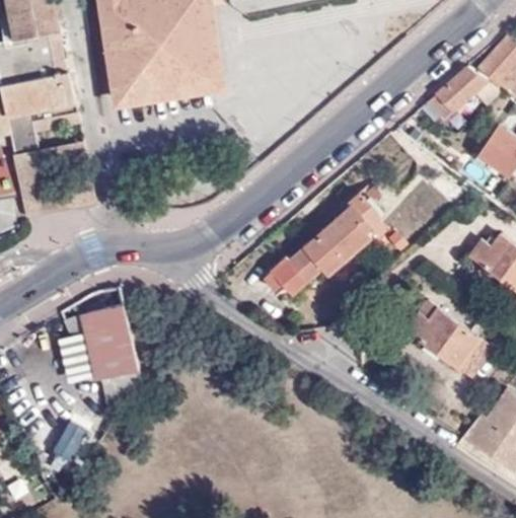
[(4,0),(13,39),(0,41),(0,134),(8,133),(7,123),(32,119),(33,127),(77,120),(66,70),(60,70),(53,29),(57,28),(49,0),(4,0)]
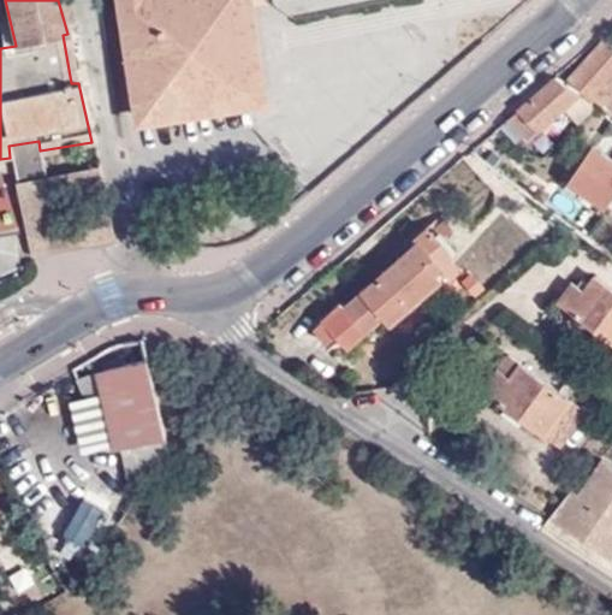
[(119,0),(120,5),(155,0),(233,0),(248,90),(192,99),(189,78),(134,87),(138,118),(261,100),(244,0),(119,0)]
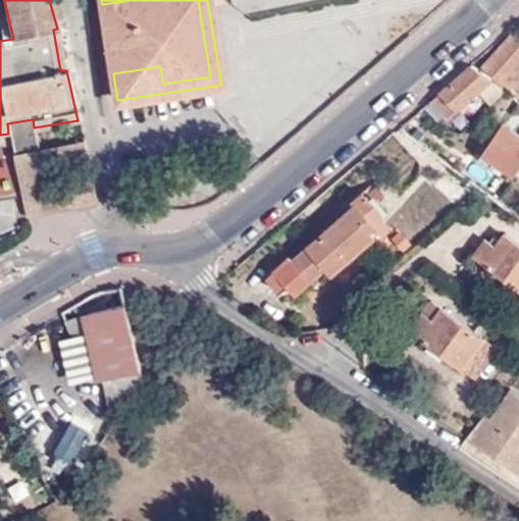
[(132,0),(102,4),(113,73),(160,66),(163,84),(210,76),(198,0),(132,0)]
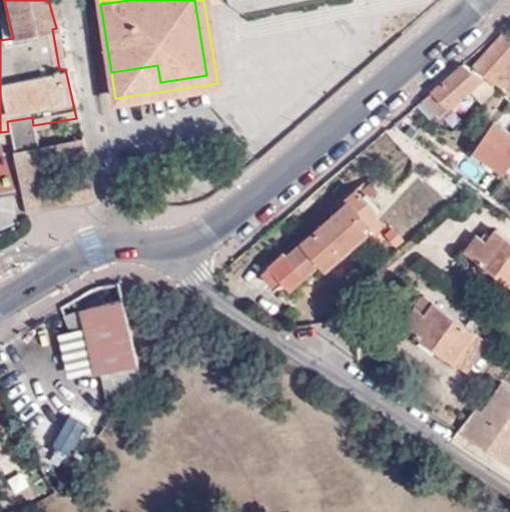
[(509,97),(509,96),(509,45),(499,35),(472,66),(497,84),(498,88),(509,97)]
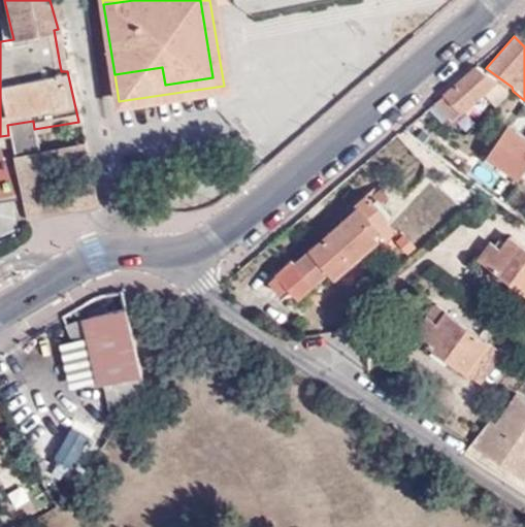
[(471,66),(430,102),(452,117),(493,80),(471,66)]
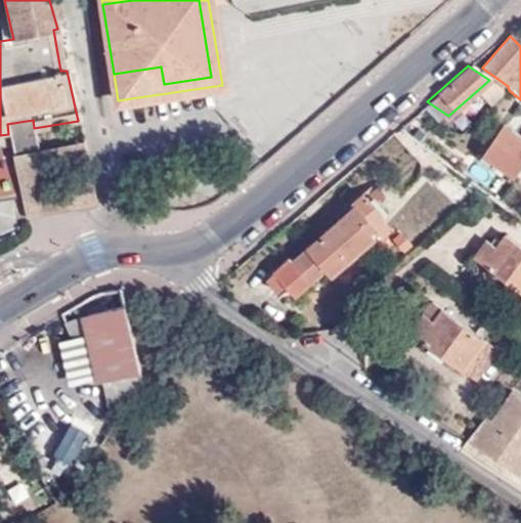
[(410,115),(396,127),(403,135),(416,124),(410,115)]
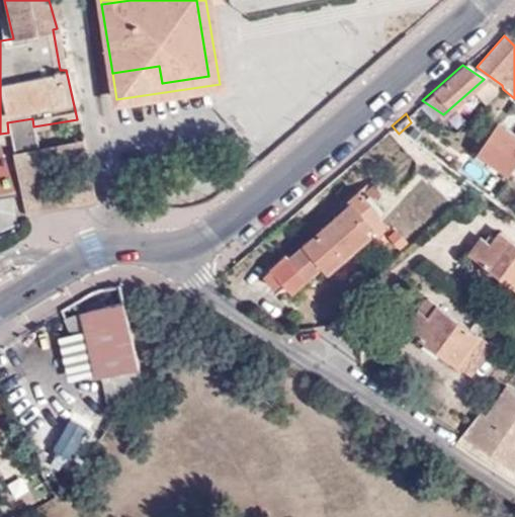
[(8,133),(12,155),(38,150),(33,126),(32,118),(7,122),(8,133)]
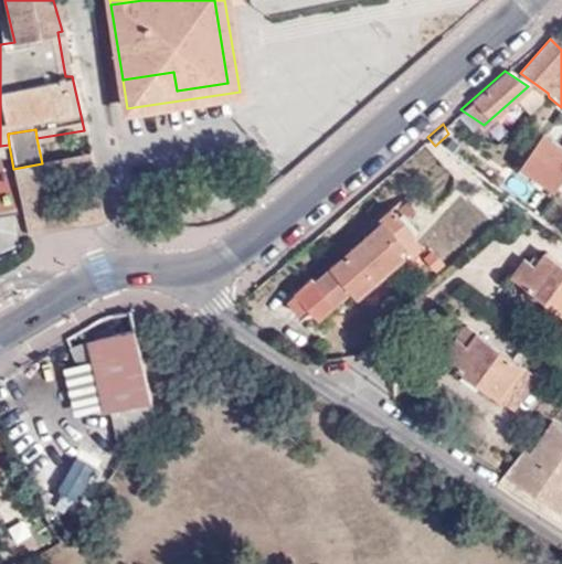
[(405,148),(400,142),(391,150),(395,156),(405,148)]
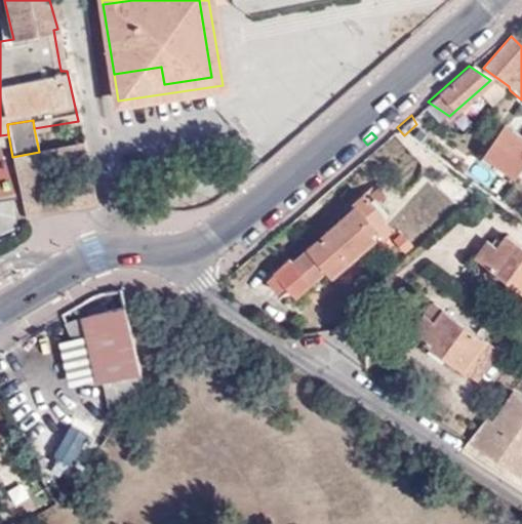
[(12,157),(25,217),(99,204),(84,144),(39,152),(12,157)]
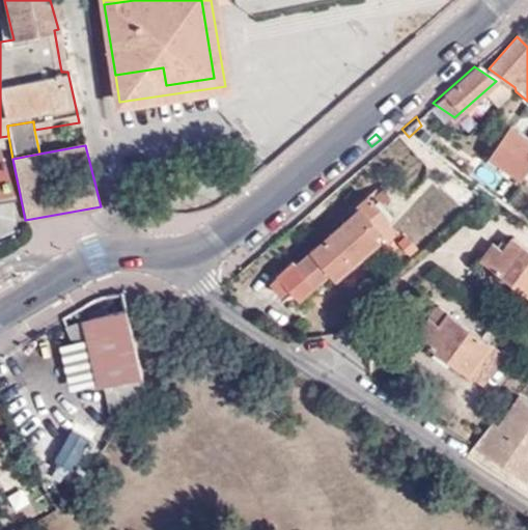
[(451,169),(481,191),(527,223),(527,200),(462,154),(451,169)]
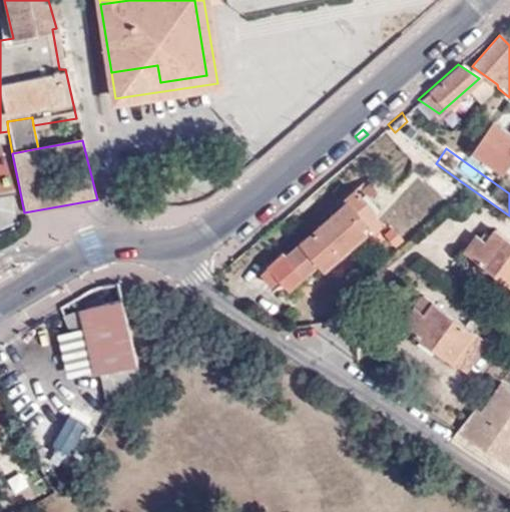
[(337,167),(326,177),(334,186),(345,177),(337,167)]
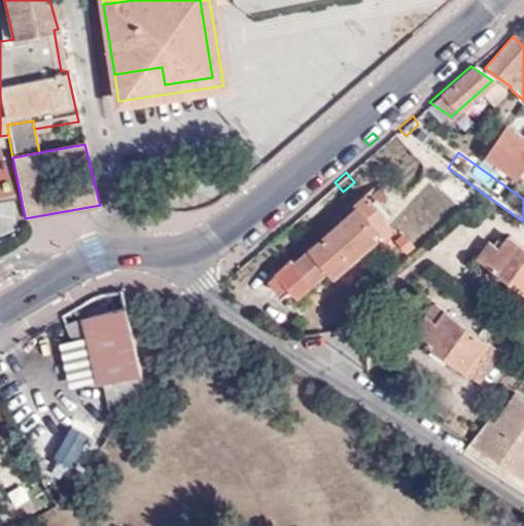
[(383,197),(376,188),(292,263),(288,259),(266,279),(278,292),(283,288),(290,297),(321,271),(327,277),(388,223),(374,206),(383,197)]
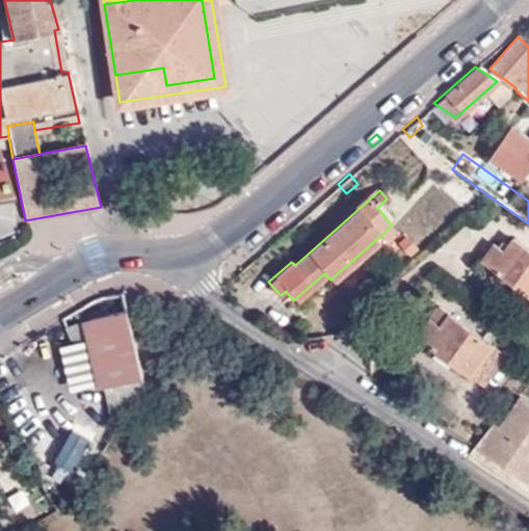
[(528,298),(528,254),(510,241),(504,249),(494,242),(479,264),(528,298)]
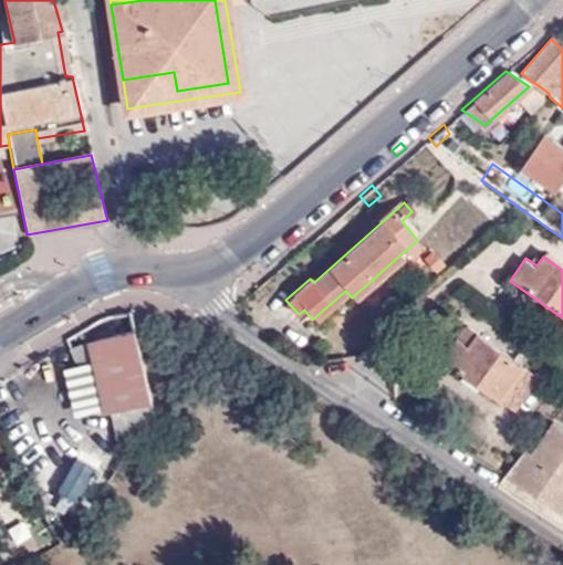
[(540,379),(465,328),(441,361),(515,411),(540,379)]
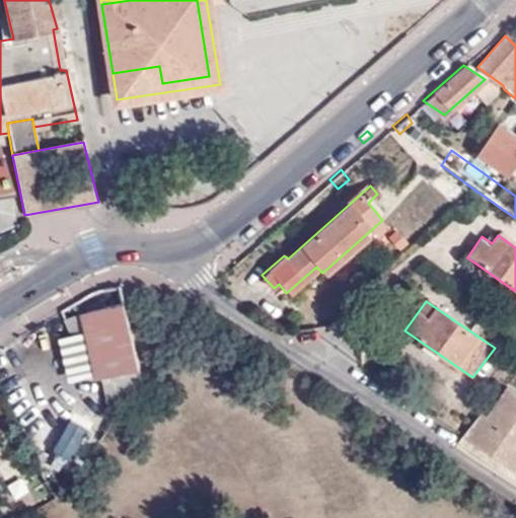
[(107,424),(139,377),(121,303),(80,312),(83,328),(107,424)]
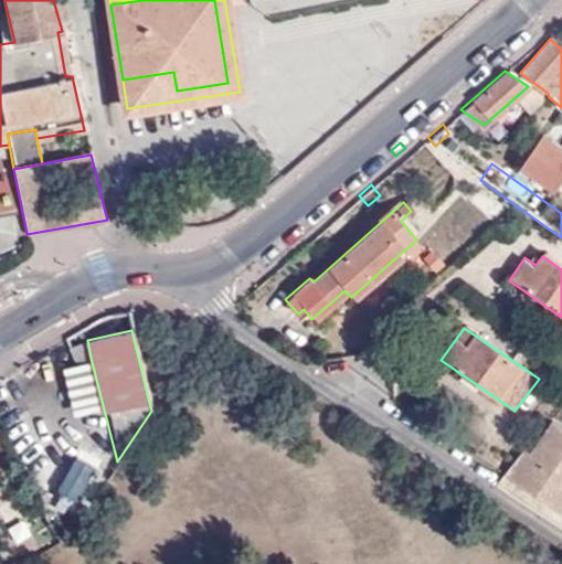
[(73,369),(91,358),(87,340),(63,351),(73,369)]
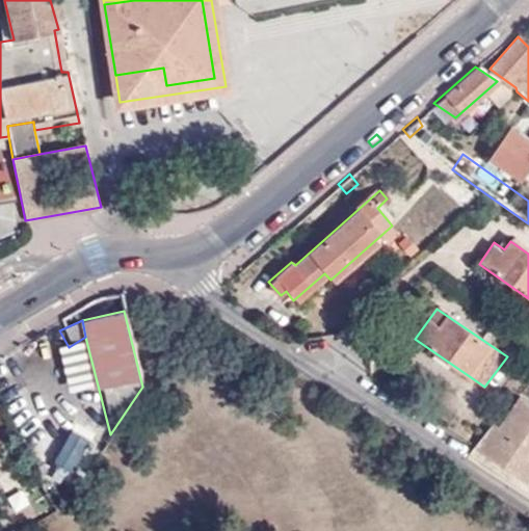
[(491,426),(474,447),(521,481),(528,469),(528,405),(520,399),(496,429),(491,426)]
